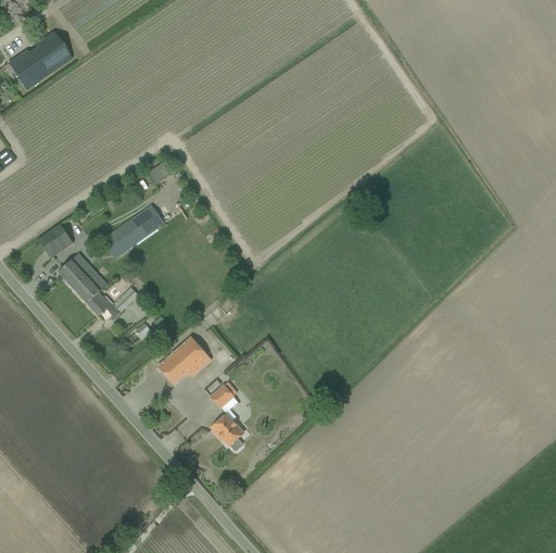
[(26,89),(72,58),(53,30),(34,44),(36,46),(28,51),(26,48),(7,61),(26,89)]
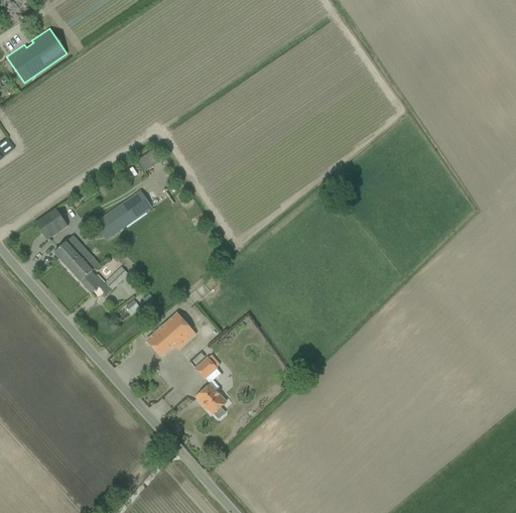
[(0,156),(12,146),(6,138),(0,142),(0,156)]
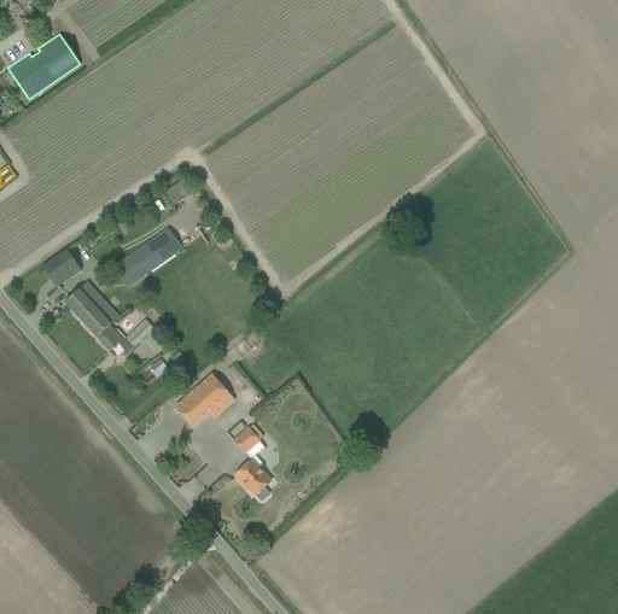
[(190,177),(170,191),(180,205),(199,191),(190,177)]
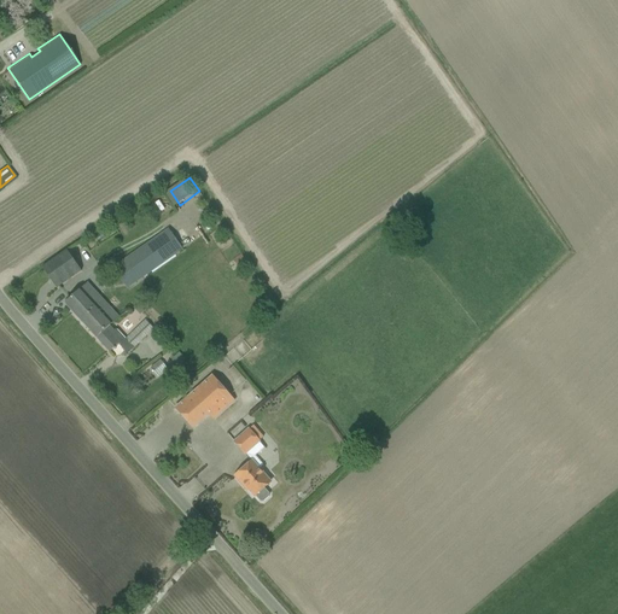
[(127,286),(149,270),(155,267),(182,247),(168,226),(112,264),(127,286)]
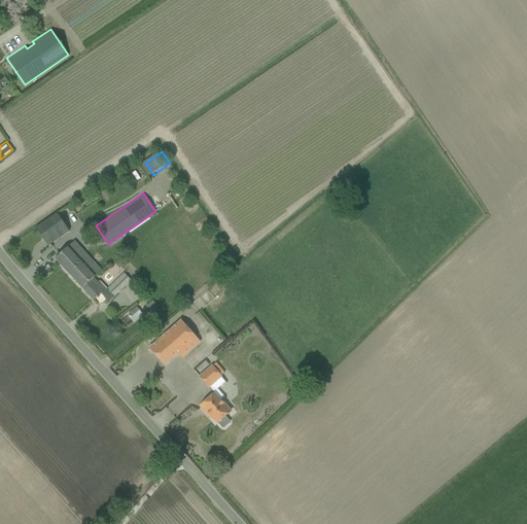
[(57,211),(35,225),(48,244),(69,229),(57,211)]
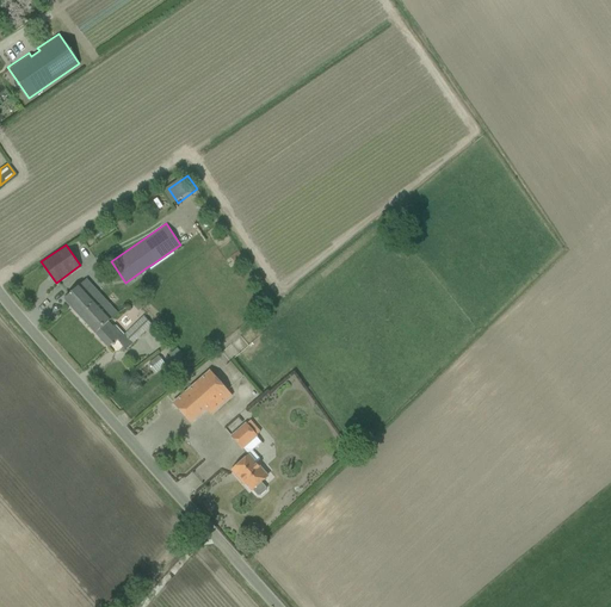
[(65,298),(96,332),(109,319),(117,311),(86,278),(65,298)]
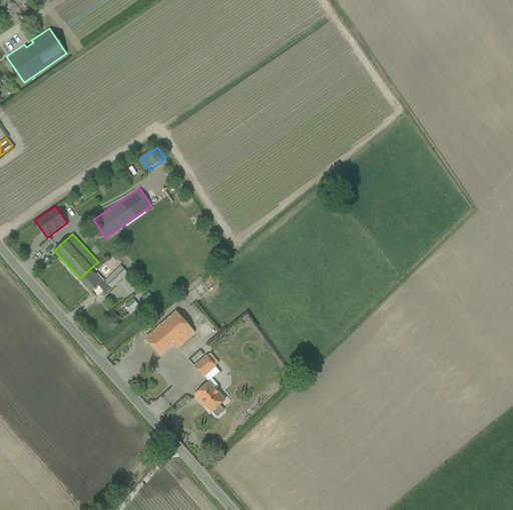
[(114,250),(111,253),(116,259),(119,256),(114,250)]
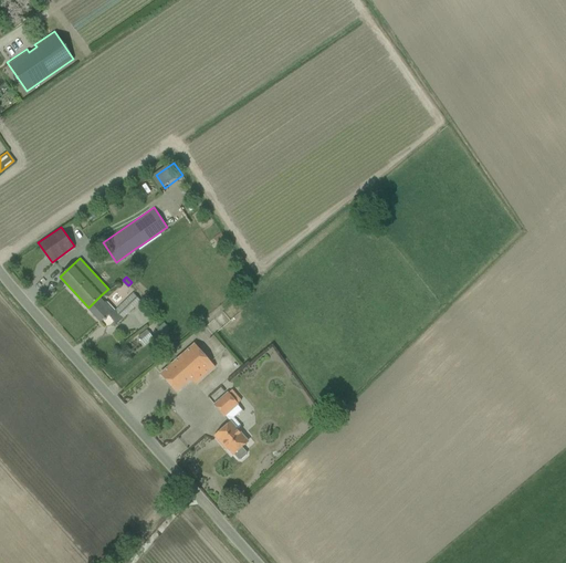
[(117,322),(125,314),(142,300),(133,292),(126,298),(114,309),(106,300),(105,301),(101,295),(88,308),(101,320),(104,316),(105,318),(105,316),(105,315),(108,312),(117,322)]
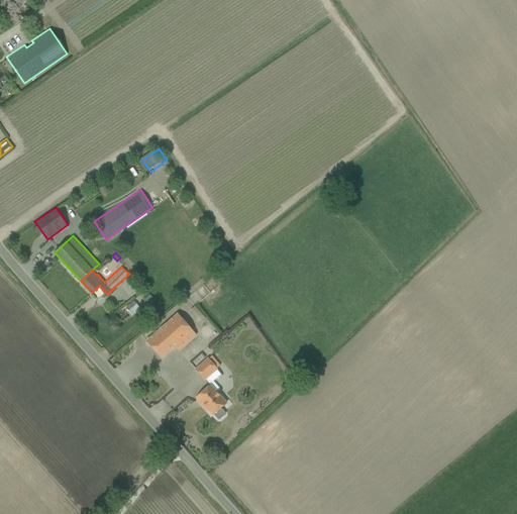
[(149,293),(144,297),(148,302),(153,298),(149,293)]
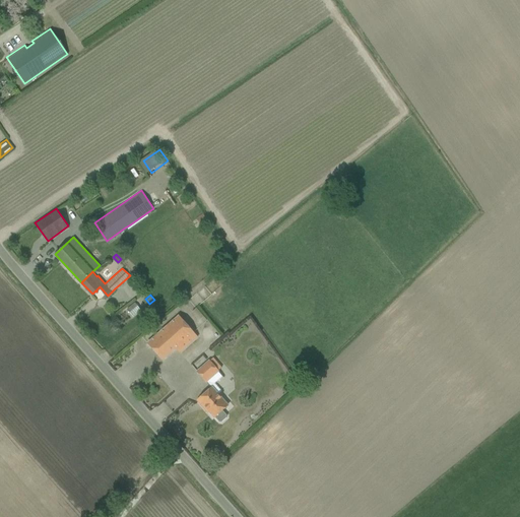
[(135,302),(127,308),(132,314),(140,308),(135,302)]
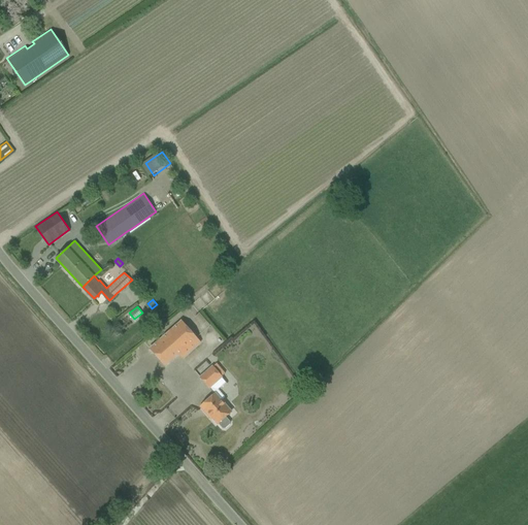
[(183,356),(190,349),(200,340),(180,319),(157,339),(150,347),(165,364),(178,352),(183,356)]
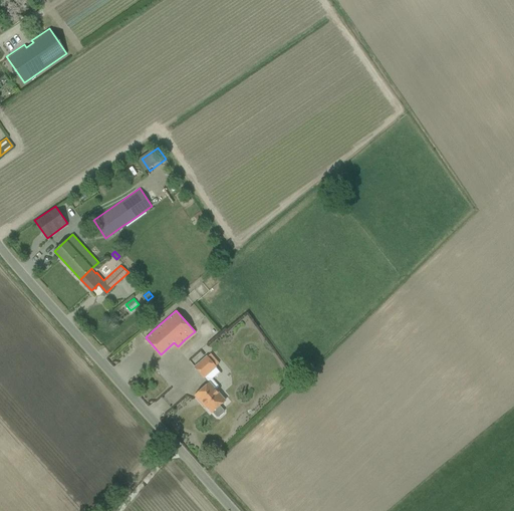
[(115,316),(109,320),(112,324),(118,320),(115,316)]
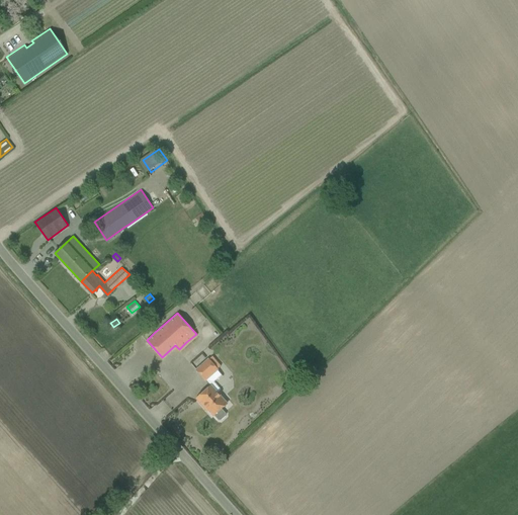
[(205,378),(213,372),(218,368),(207,357),(203,361),(196,368),(205,378)]
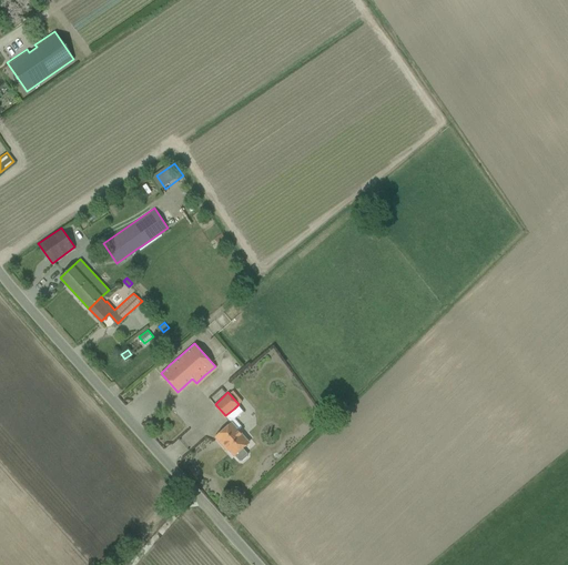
[(231,422),(215,435),(222,443),(223,442),(234,454),(240,458),(242,458),(247,454),(247,452),(243,446),(249,442),(231,422)]
